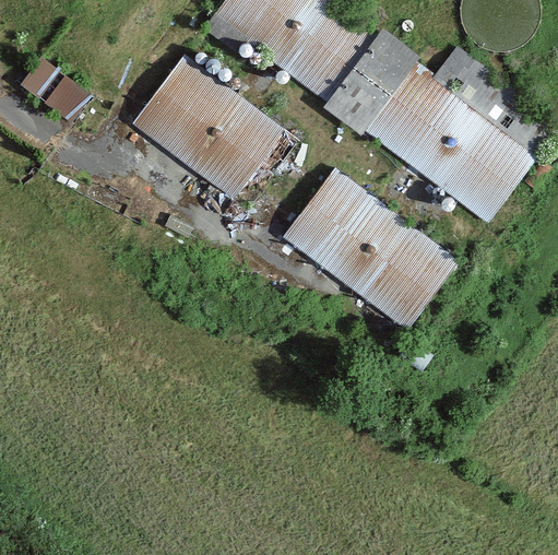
[(369,24),(335,0),(220,0),(211,13),(321,92),(369,24)]
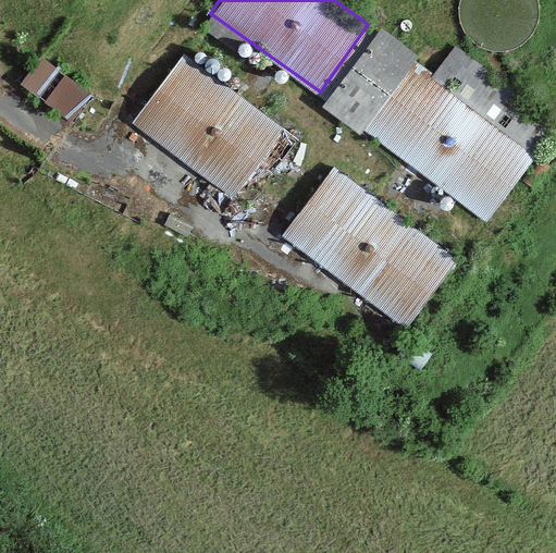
[(514,53),(524,47),(533,36),(538,24),(538,12),(533,0),(462,0),(460,4),(458,17),(461,31),(467,41),(477,50),(489,56),(502,57),(514,53)]
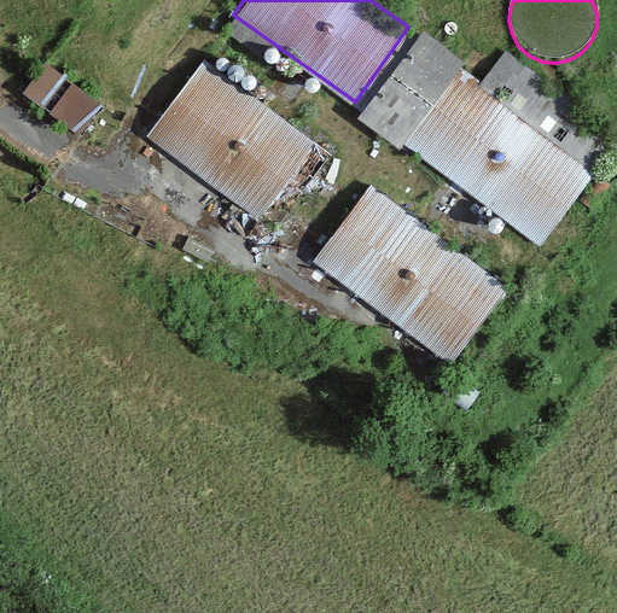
[(330,156),(202,59),(144,135),(273,232),(330,156)]
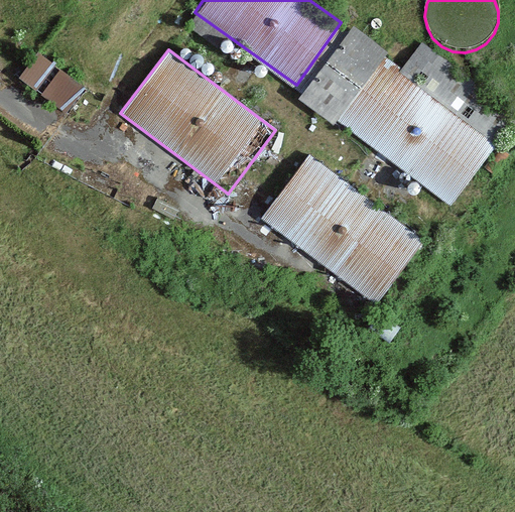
[(33,55),(17,78),(67,113),(83,90),(33,55)]
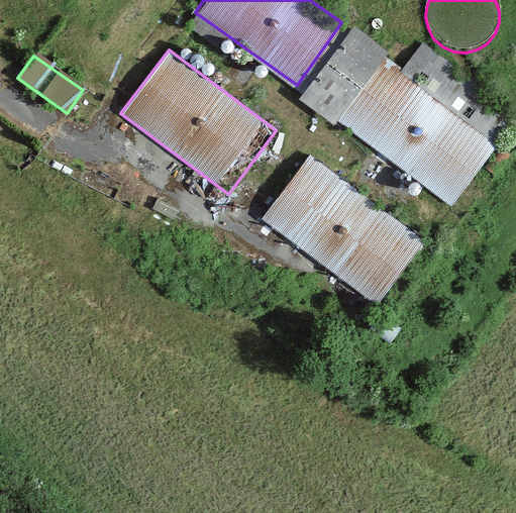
[(384,57),(337,120),(453,206),(500,142),(384,57)]
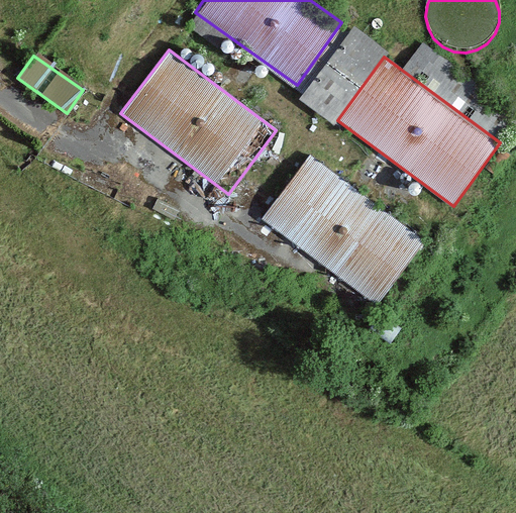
[(423,240),(308,156),(263,218),(378,302),(423,240)]
